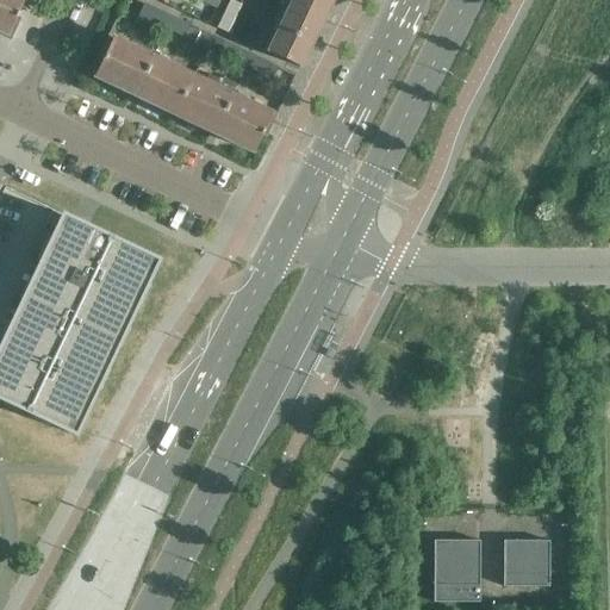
[(0,0),(0,29),(8,33),(24,0),(0,0)]
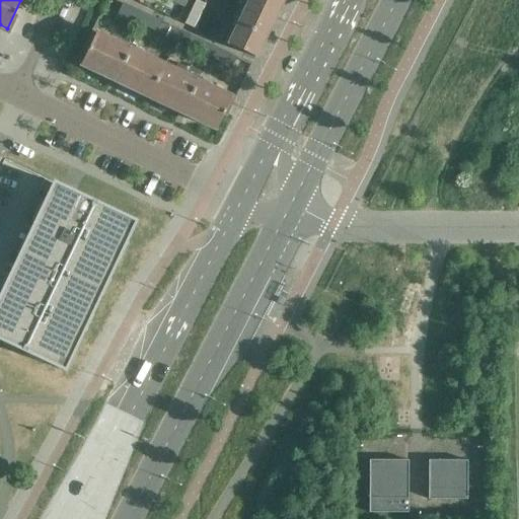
[(194,0),(183,22),(194,27),(206,3),(199,0),(194,0)]
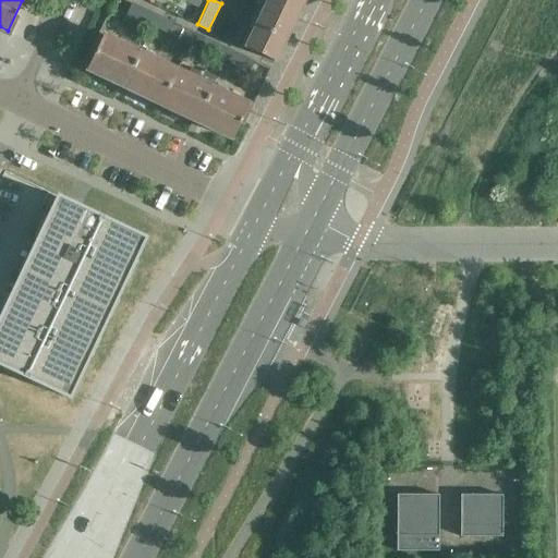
[(265,0),(264,2),(294,16),(302,0),(265,0)]
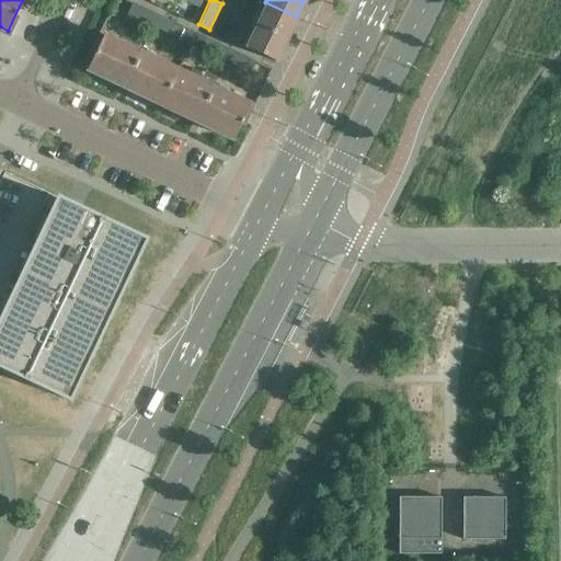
[(141,6),(133,2),(127,14),(136,18),(141,6)]
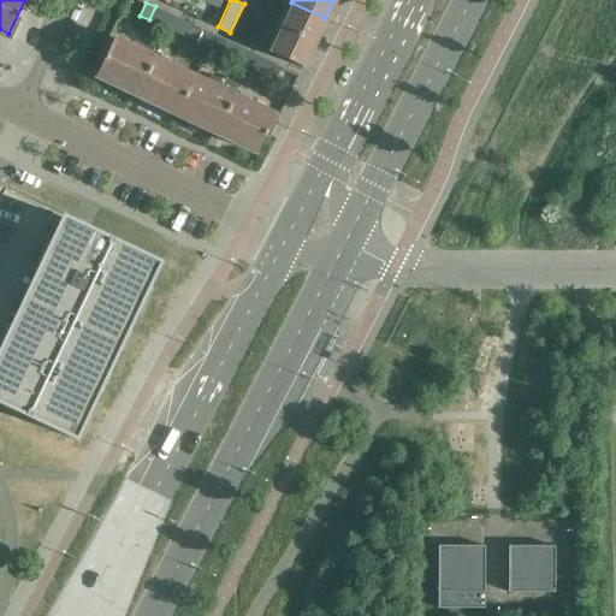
[(291,3),(268,51),(302,66),(325,18),(291,3)]
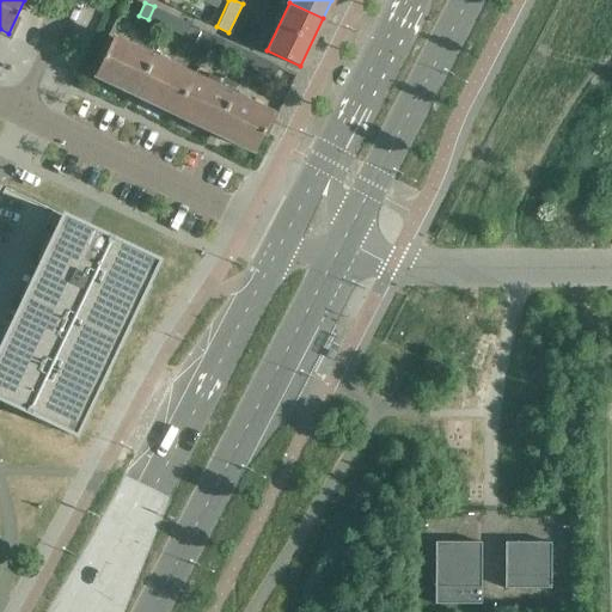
[(154,6),(148,19),(157,24),(163,11),(154,6)]
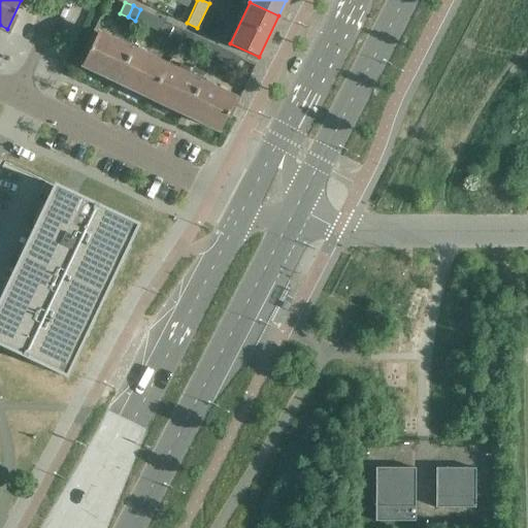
[(149,13),(140,9),(135,21),(143,25),(149,13)]
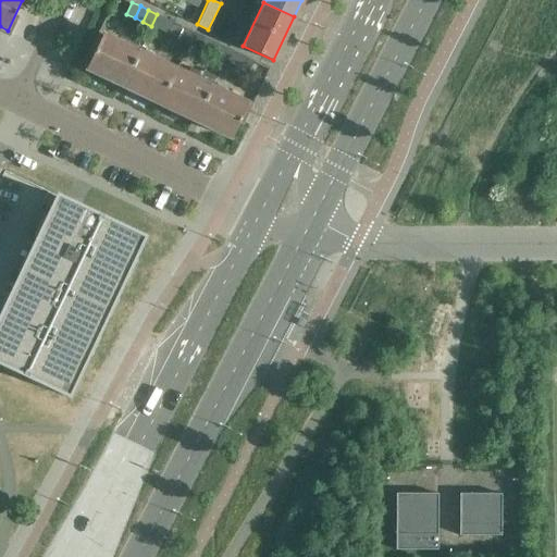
[(157,14),(151,26),(160,31),(165,19),(157,14)]
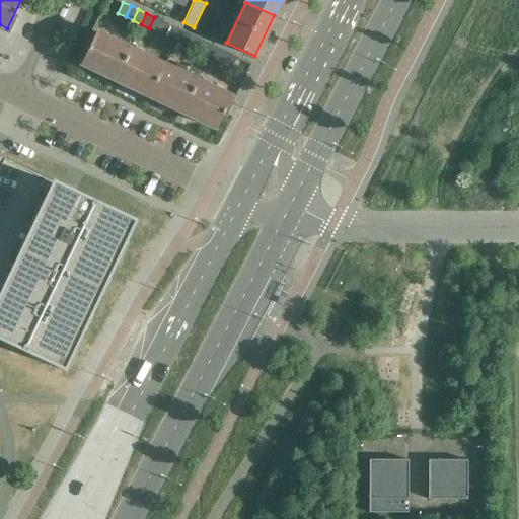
[(162,20),(154,17),(149,28),(157,31),(162,20)]
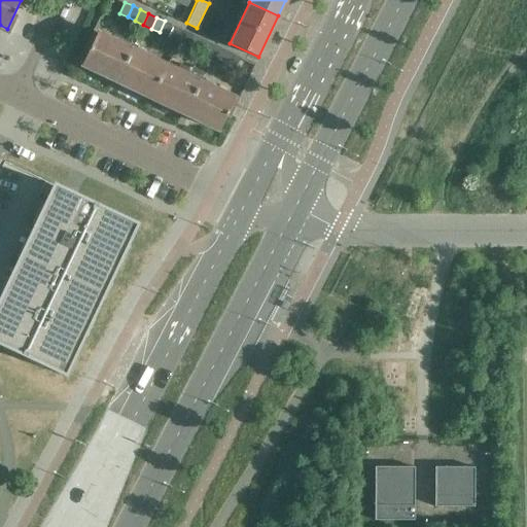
[(165,21),(160,32),(168,36),(173,25),(165,21)]
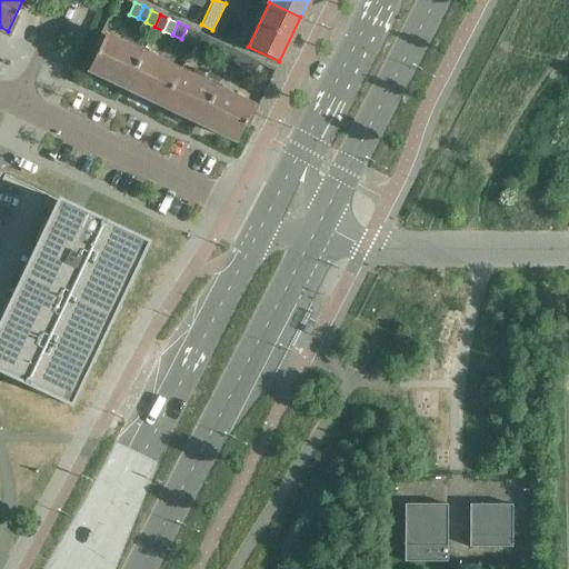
[(91,52),(96,55),(88,70),(162,106),(179,71),(100,33),(91,52)]
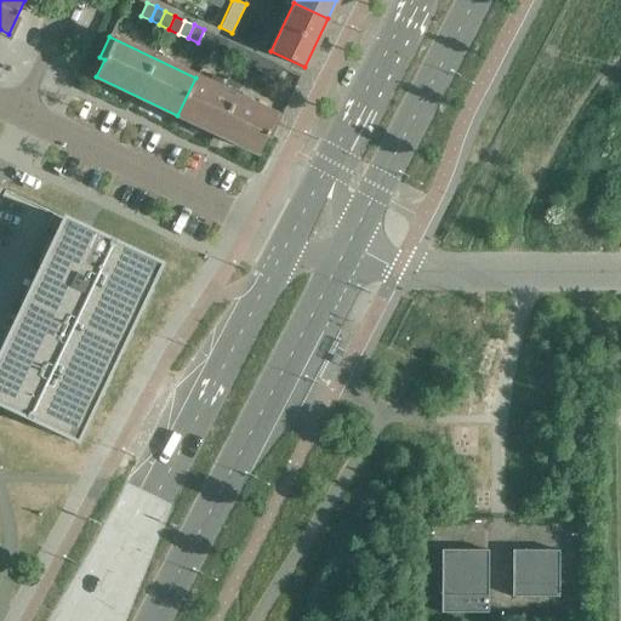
[(239,45),(227,40),(221,55),(232,60),(239,45)]
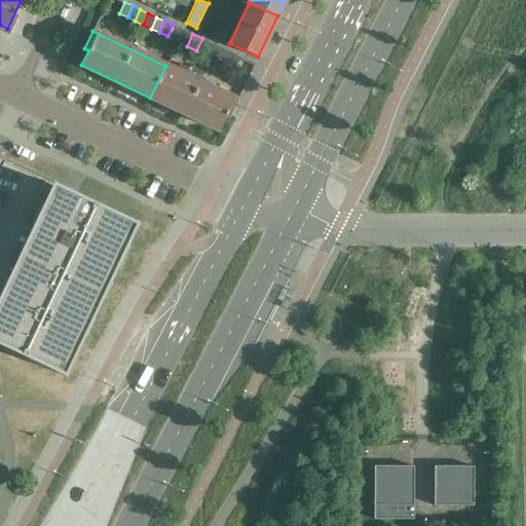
[(212,43),(202,38),(196,50),(207,54),(212,43)]
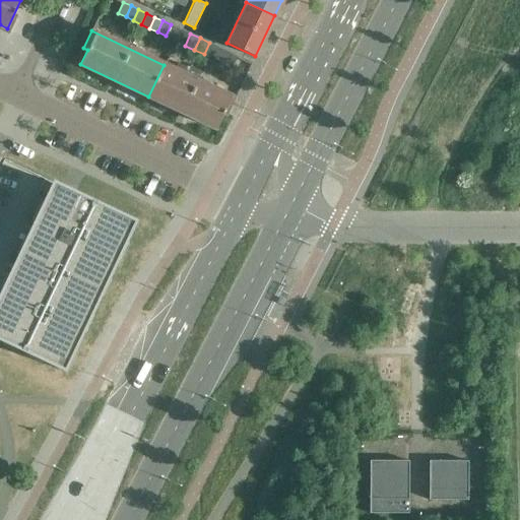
[(209,43),(204,54),(213,59),(218,47),(209,43)]
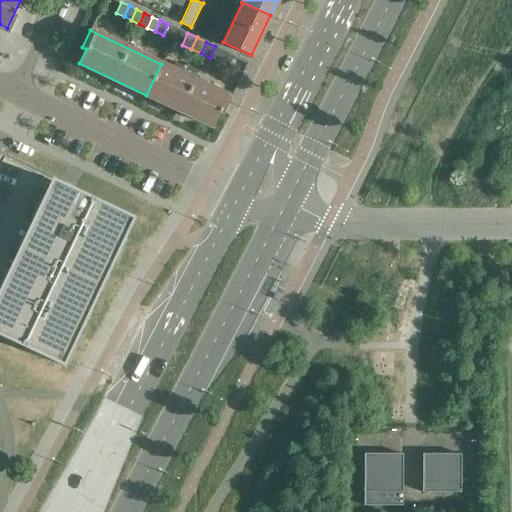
[(215,46),(210,58),(219,62),(224,51),(215,46)]
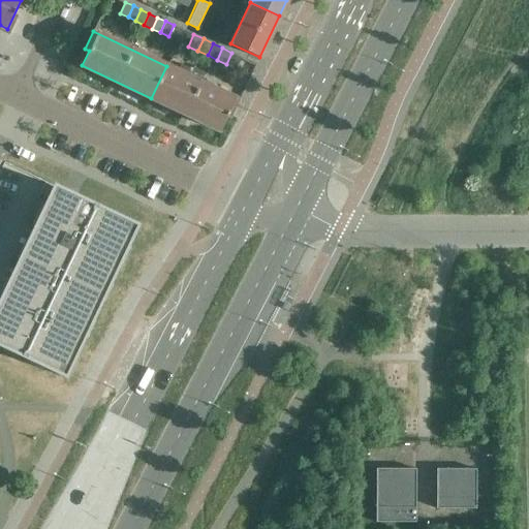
[(242,57),(231,53),(226,64),(237,68),(242,57)]
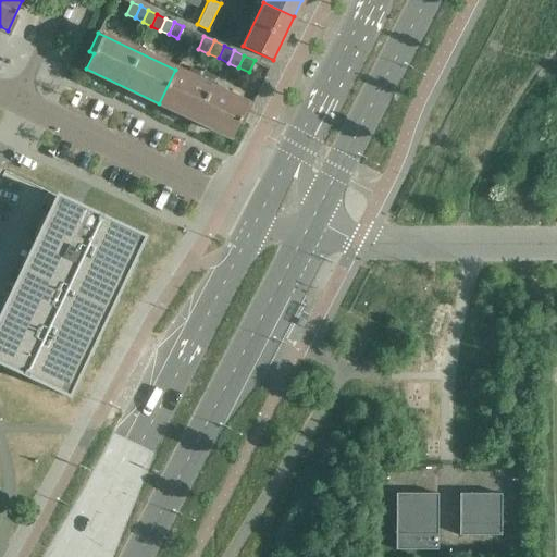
[(249,72),(259,77),(264,65),(255,60),(249,72)]
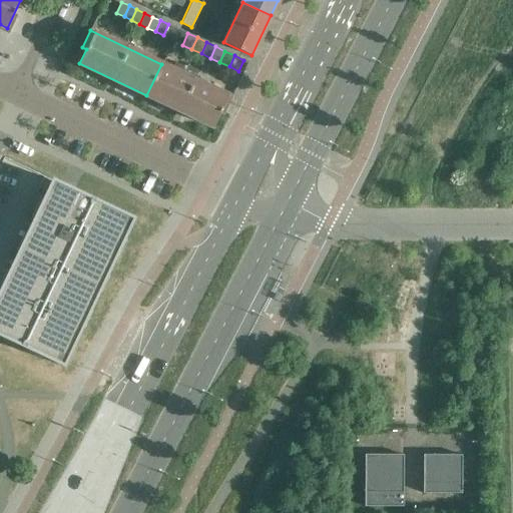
[(161,64),(146,95),(213,127),(220,112),(224,114),(231,98),(161,64)]
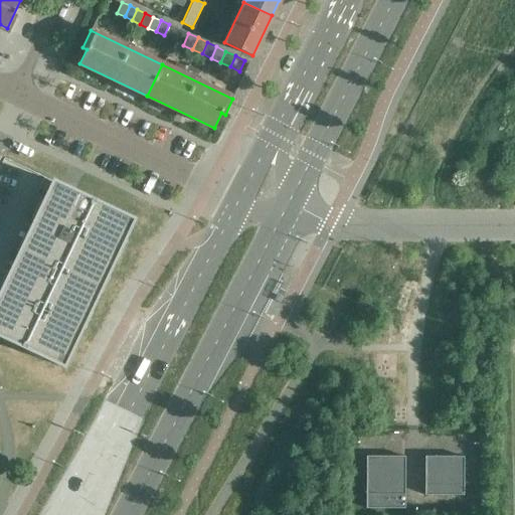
[(107,276),(116,256),(118,256),(126,240),(124,239),(134,219),(74,191),(62,185),(57,197),(0,317),(0,337),(25,350),(24,352),(40,359),(41,357),(63,367),(81,329),(83,330),(92,313),(90,312),(99,293),(101,294),(109,277),(107,276)]
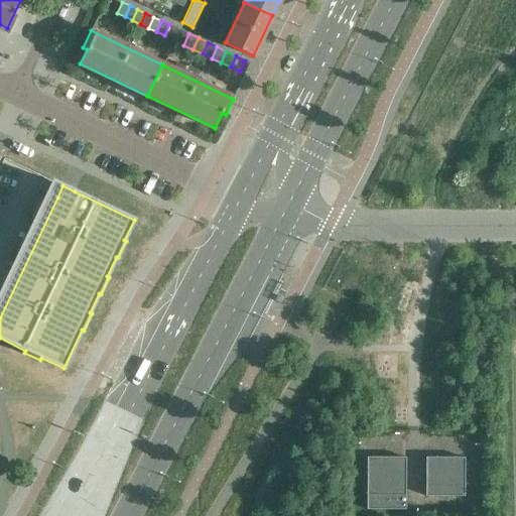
[(406,457),(366,457),(367,509),(405,509),(406,457)]
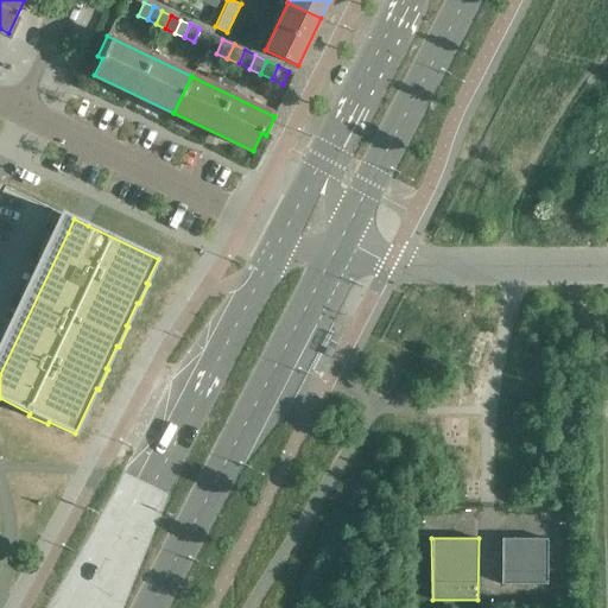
[(548,538),(502,538),(501,584),(546,584),(548,538)]
